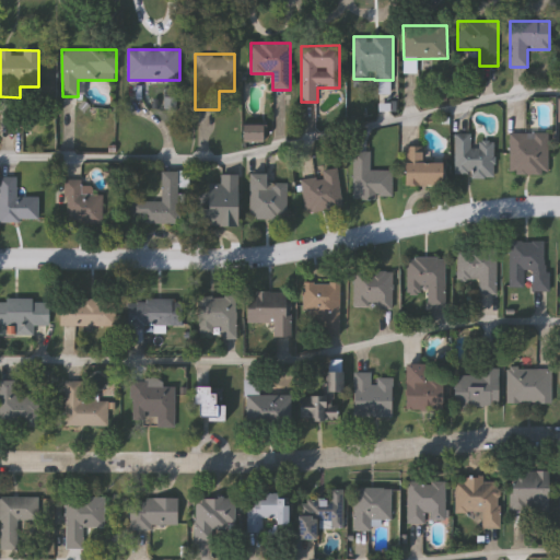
[(261,124),(261,140),(243,140),(243,124),(261,124)]
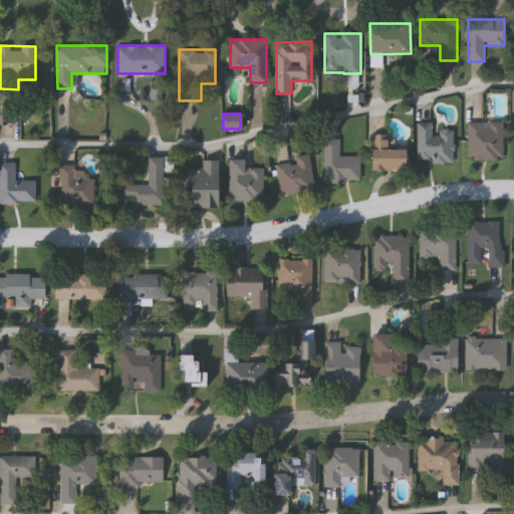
[(467,121),(504,121),(504,160),(467,160),(467,121)]
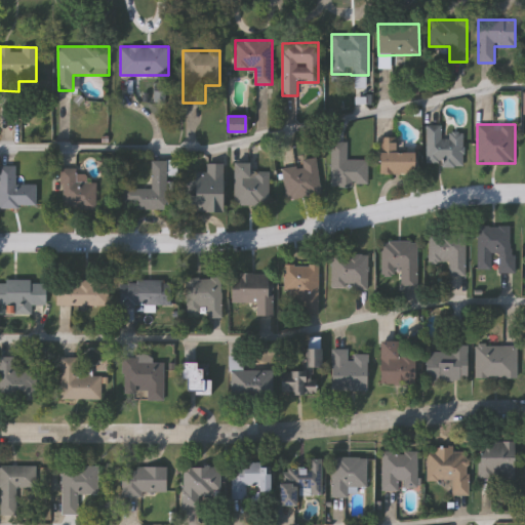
[(427,165),(427,125),(442,125),(442,132),(463,132),(463,165),(427,165)]
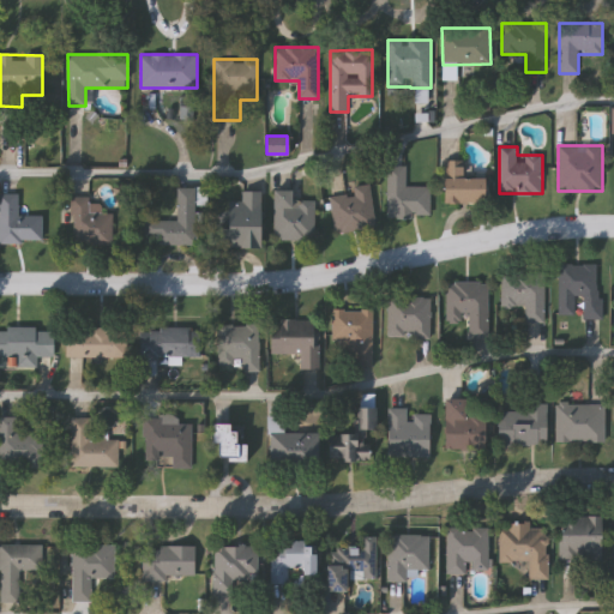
[(485,176),(485,204),(444,204),(444,160),(464,160),(464,176),(485,176)]
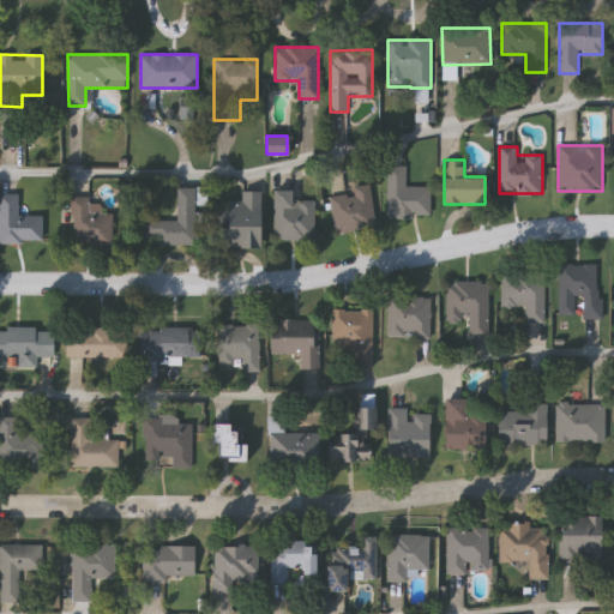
[(387,166),(405,166),(405,186),(431,186),(431,217),(387,217),(387,166)]
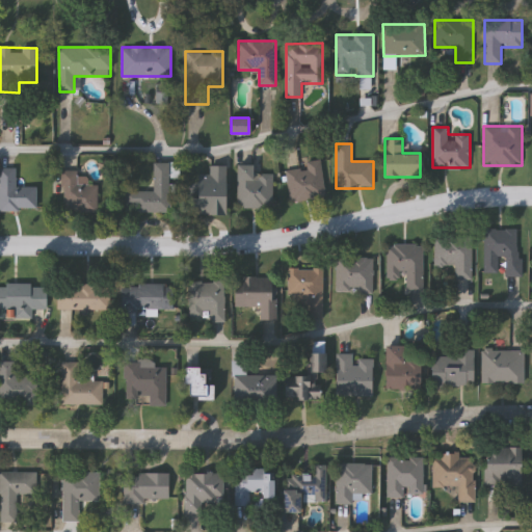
[(307,160),(321,159),(324,197),(289,201),(287,169),(307,168),(307,160)]
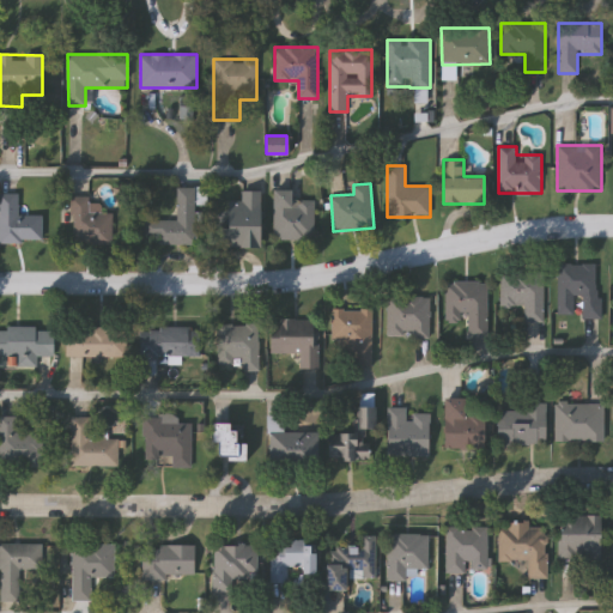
[(176,220),(176,186),(195,187),(195,243),(146,243),(146,220),(176,220)]
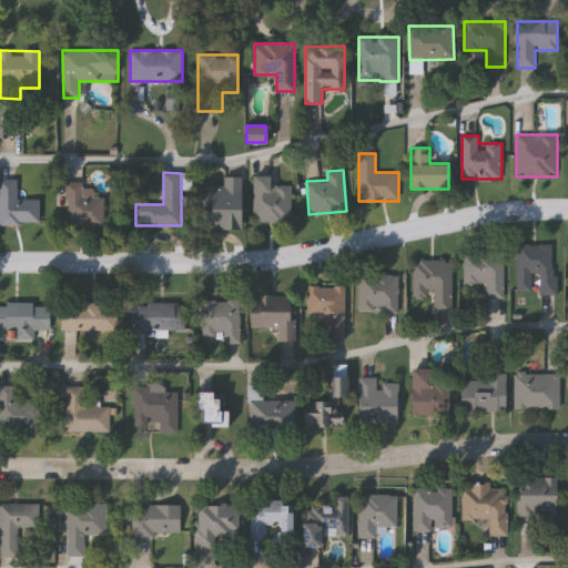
[(241,175),(241,229),(202,229),(202,196),(222,196),(222,175),(241,175)]
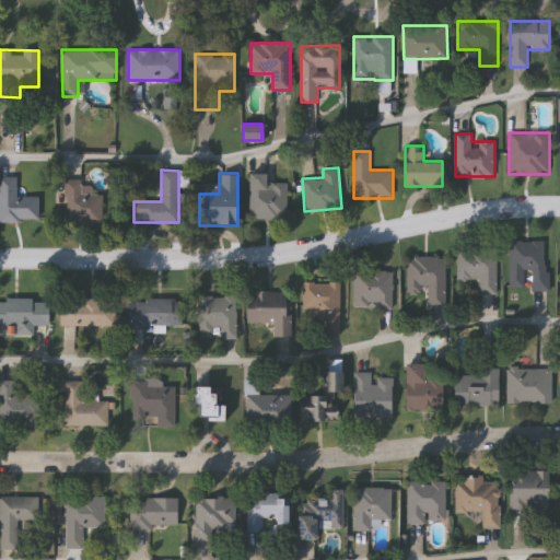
[(251,218),(251,173),(267,173),(267,182),(287,182),(287,218),(251,218)]
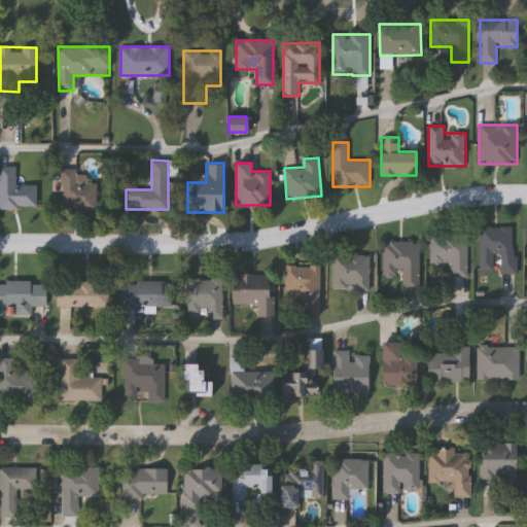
[(0,207),(0,166),(14,166),(14,185),(35,185),(35,207),(0,207)]
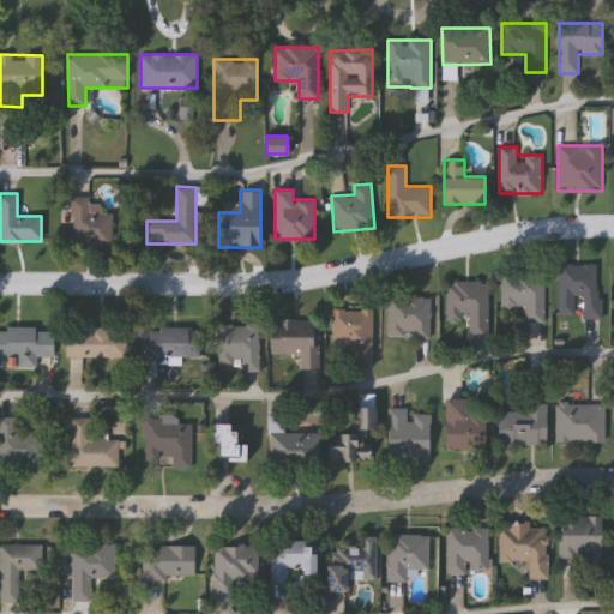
[(88,196),(88,203),(98,203),(98,211),(112,211),(112,242),(71,242),(71,196),(88,196)]
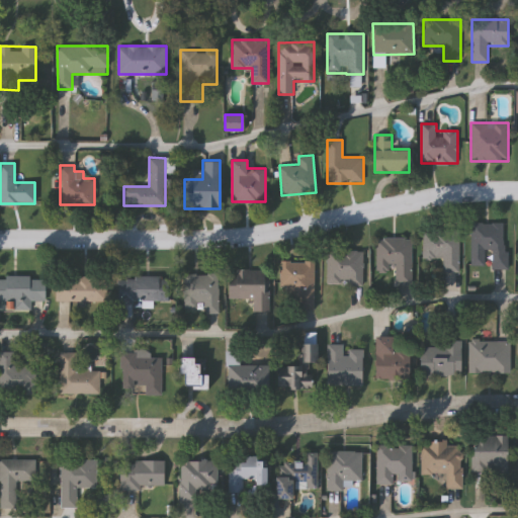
[(507,269),(492,269),(492,251),(486,251),(486,266),(471,266),(471,222),(507,223),(507,269)]
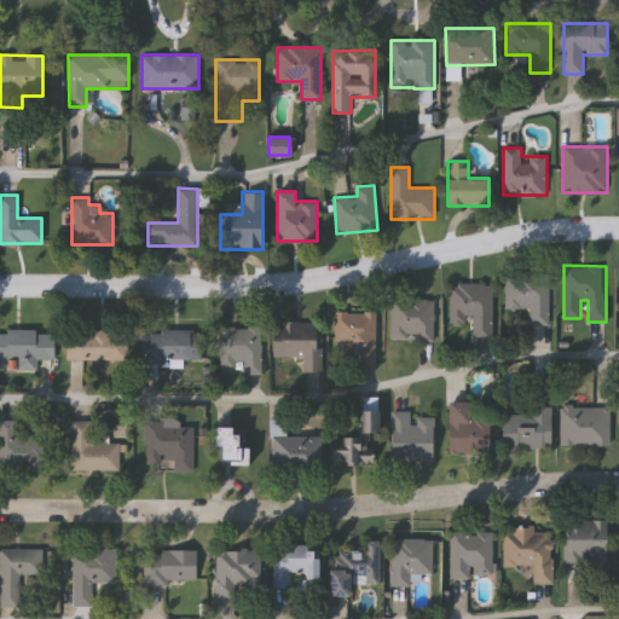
[(549,275),(549,324),(530,324),(530,310),(505,310),(505,275),(549,275)]
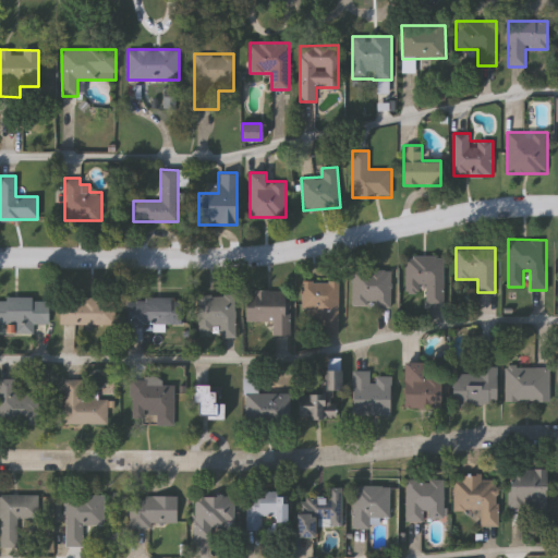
[(444,306),(426,306),(426,292),(405,292),(405,256),(444,256),(444,306)]
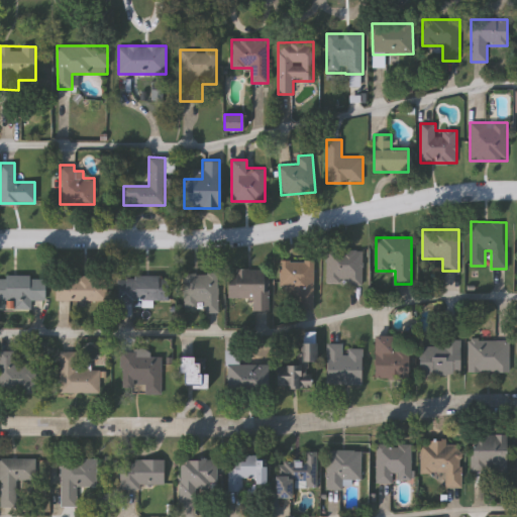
[(363,250),(363,285),(326,285),(326,250),(363,250)]
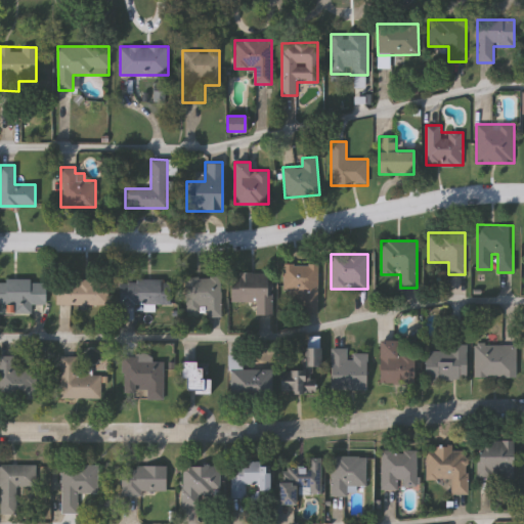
[(317,312),(284,312),(284,264),(317,264),(317,312)]
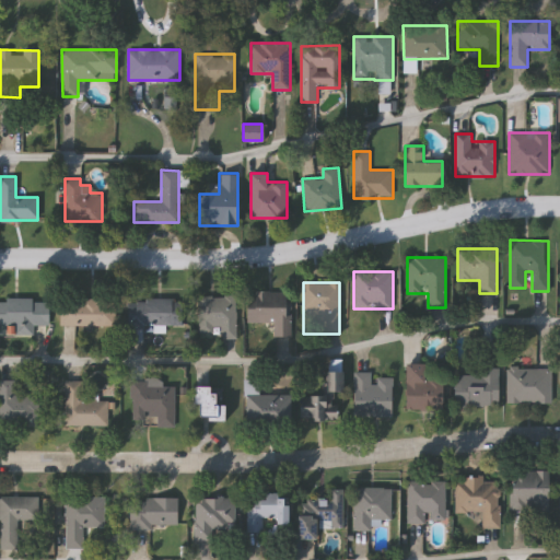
[(291,291),(291,336),(273,336),(273,323),(247,324),(247,291),(291,291)]
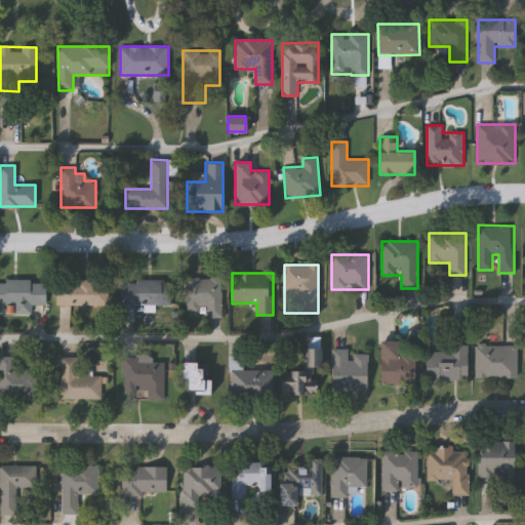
[(221,317),(188,317),(188,277),(221,277),(221,317)]
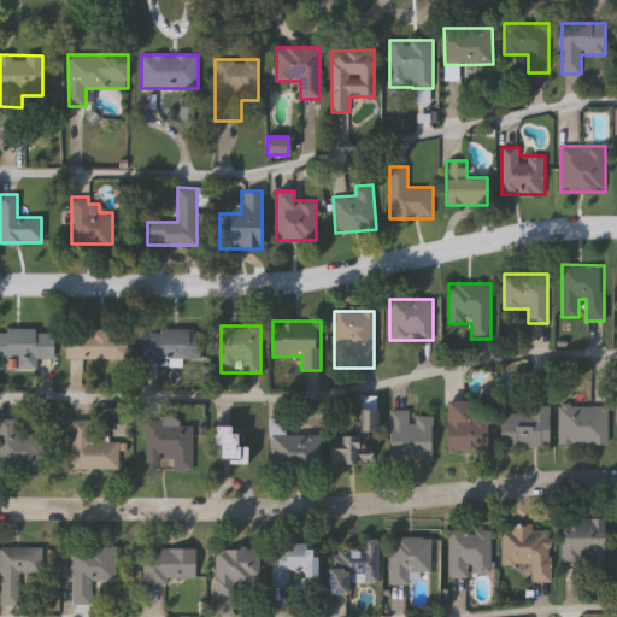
[(0,328),(52,329),(52,357),(36,357),(36,369),(10,368),(10,357),(0,356),(0,328)]
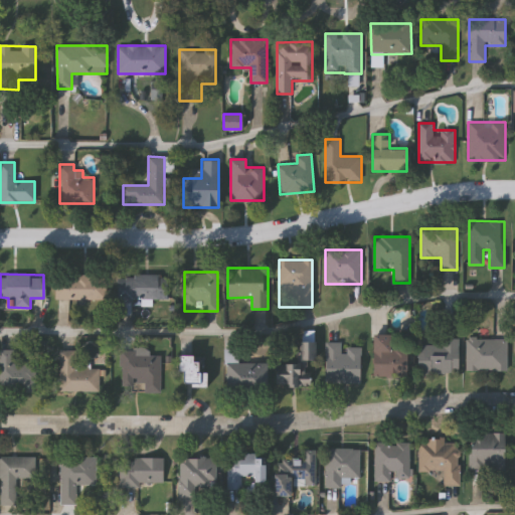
[(106,299),(54,299),(54,274),(106,274),(106,299)]
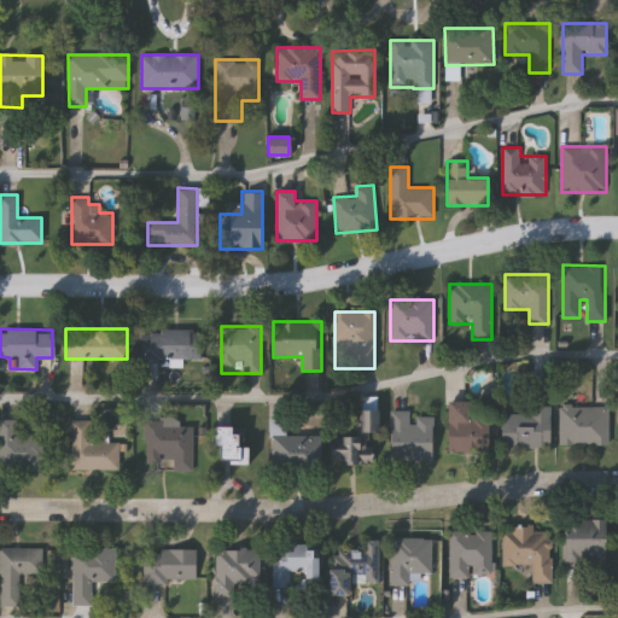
[(141,328),(202,328),(202,361),(141,361),(141,328)]
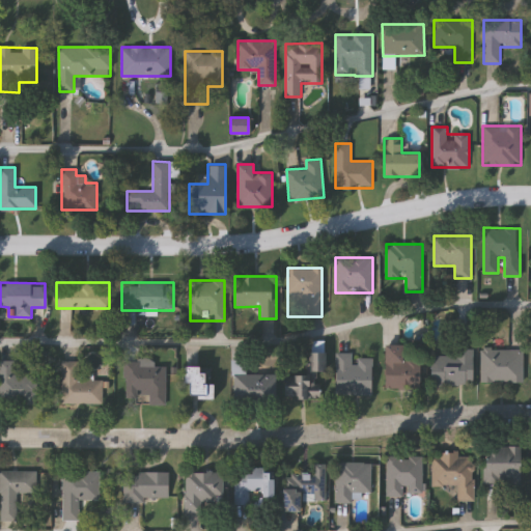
[(283,373),(306,373),(306,351),(313,351),(313,342),(324,342),(324,398),(283,398),(283,373)]
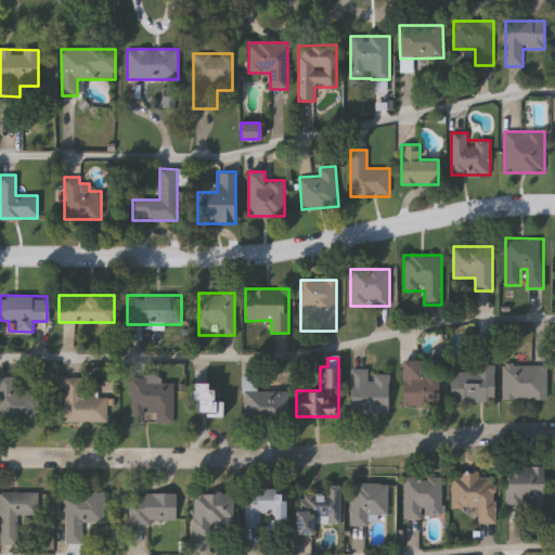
[(439,373),(439,405),(401,405),(402,360),(420,360),(420,373),(439,373)]
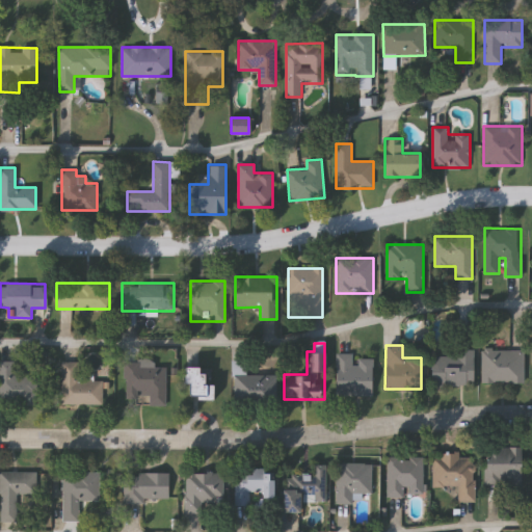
[(473,348),(474,386),(432,386),(432,355),(456,355),(456,348),(473,348)]
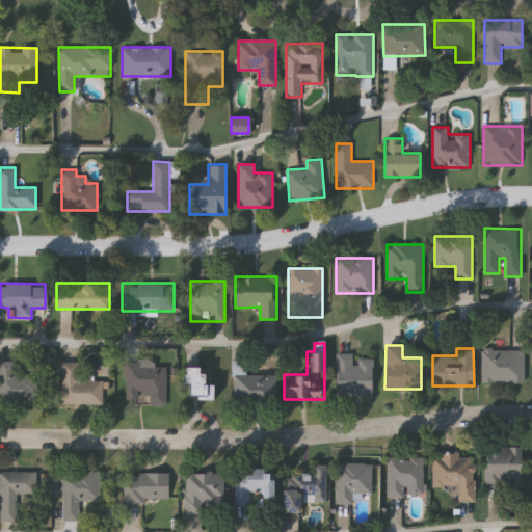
[(482,348),(525,350),(524,382),(481,381),(482,348)]
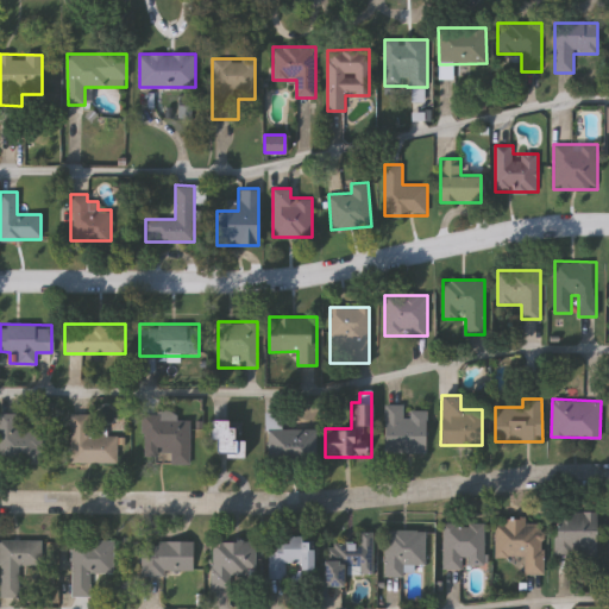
[(385,405),(403,405),(405,410),(426,409),(426,452),(385,452),(385,405)]
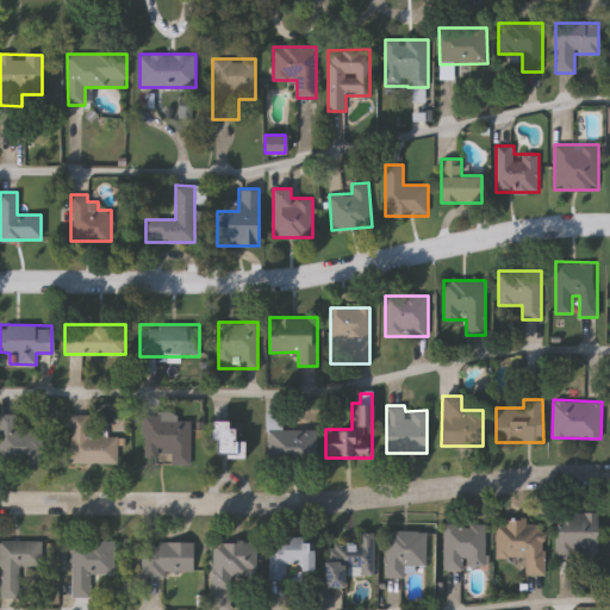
[(0,464),(0,412),(14,412),(14,428),(41,429),(41,464),(0,464)]
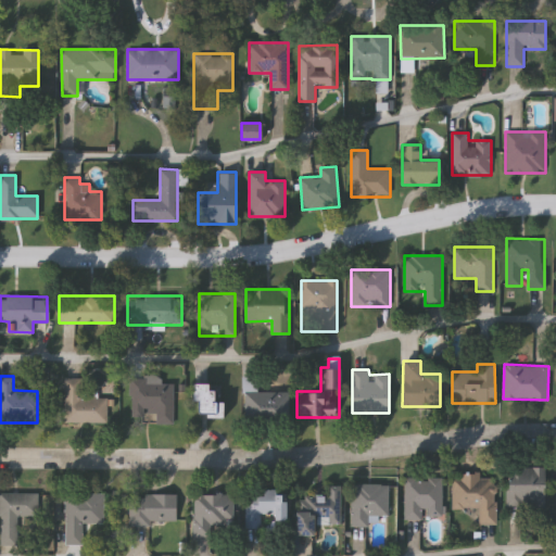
[(156,422),(156,416),(131,416),(131,377),(173,377),(174,422),(156,422)]
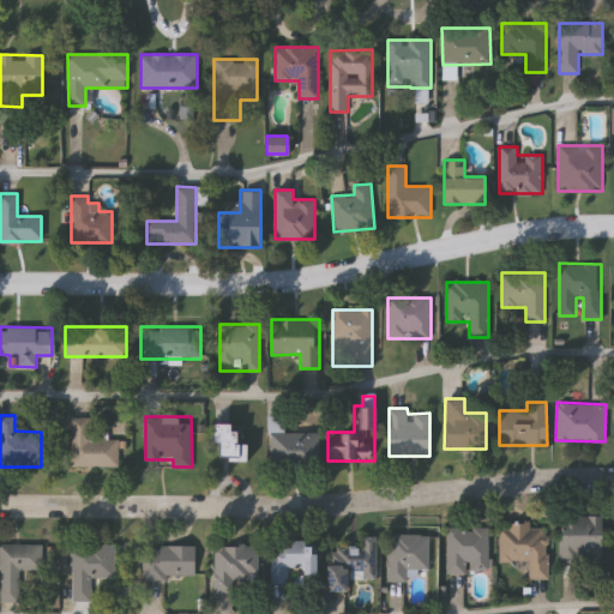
[(318,464),(270,465),(269,416),(284,416),(284,432),(317,432),(318,464)]
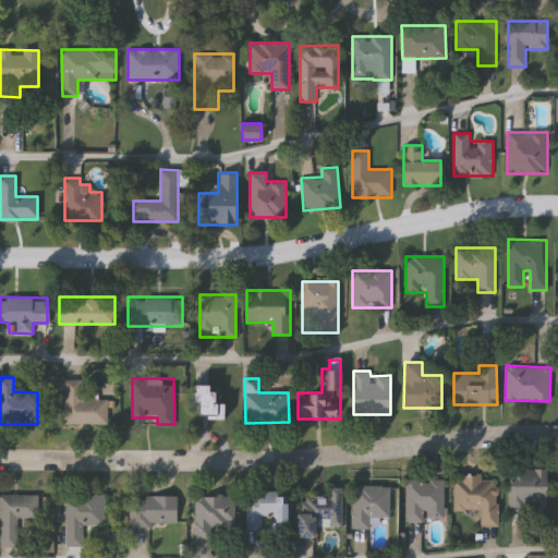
[(108,424),(63,424),(63,379),(82,379),(82,396),(108,396),(108,424)]
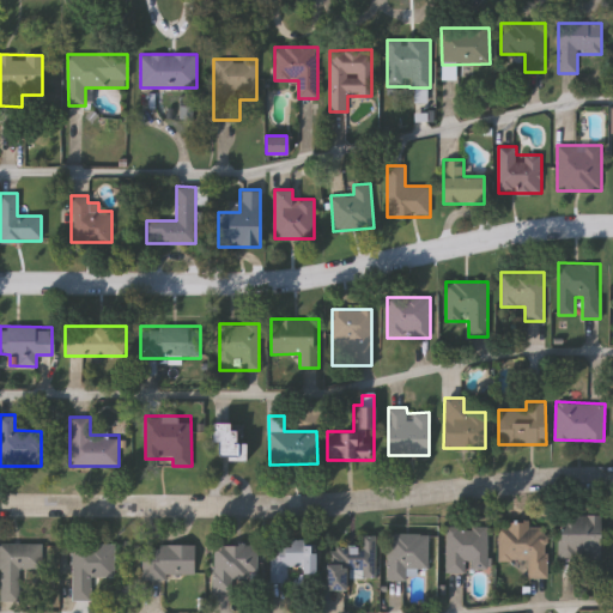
[(244,461),(213,461),(213,422),(244,422),(244,461)]
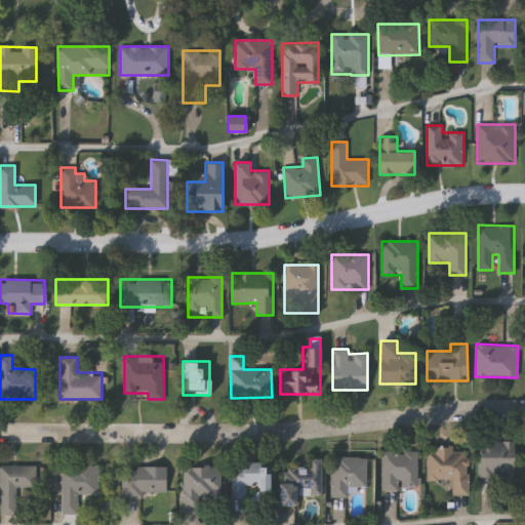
[(515,481),(480,481),(480,440),(515,440),(515,481)]
